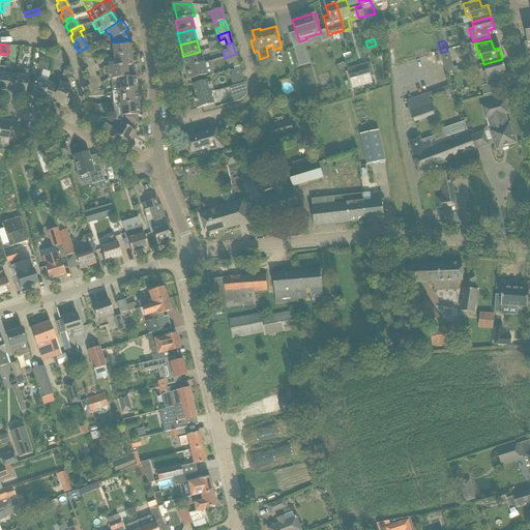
[(112,46),(113,57),(130,55),(130,43),(112,46)]
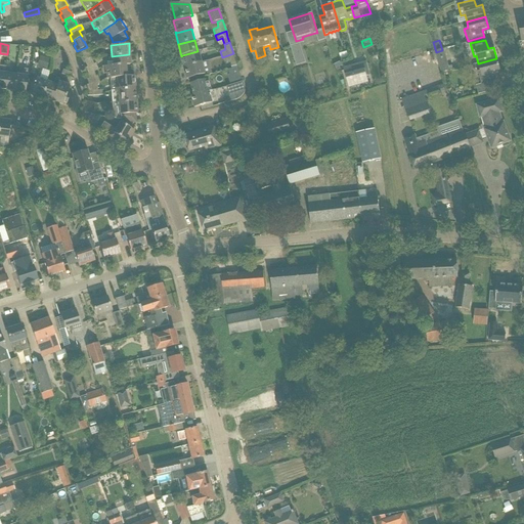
[(306,62),(300,43),(290,46),(296,66),(306,62)]
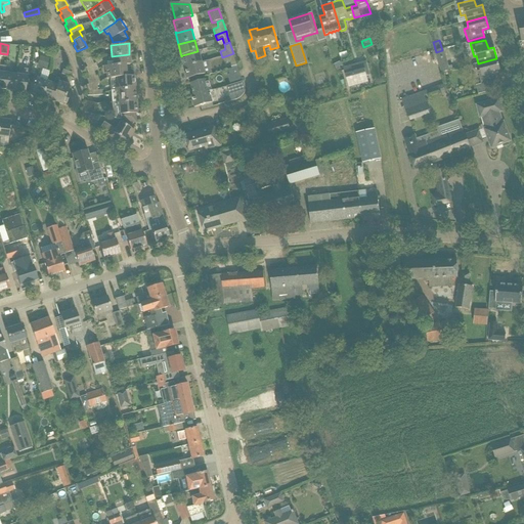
[(435,52),(441,73),(452,70),(451,66),(448,67),(444,49),(442,50),(436,52),(435,52)]
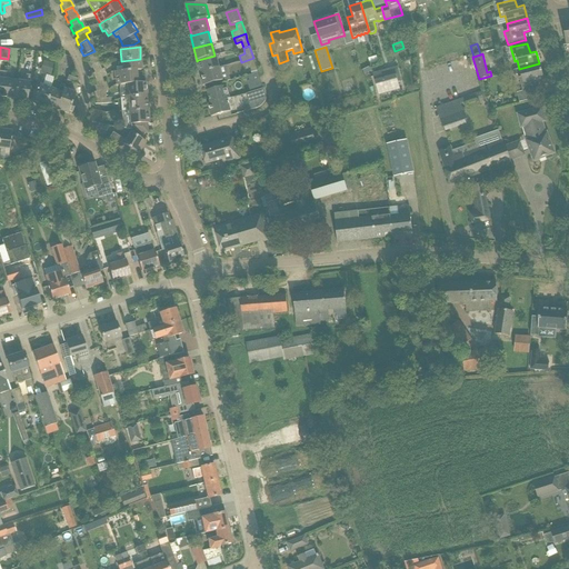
[(198,60),(201,72),(219,68),(216,55),(215,56),(198,60)]
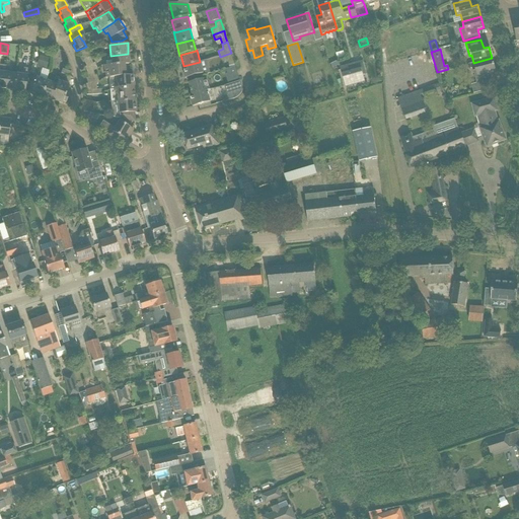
[(231,67),(232,68),(235,67),(231,53),(220,57),(222,62),(227,60),(229,68),(231,67)]
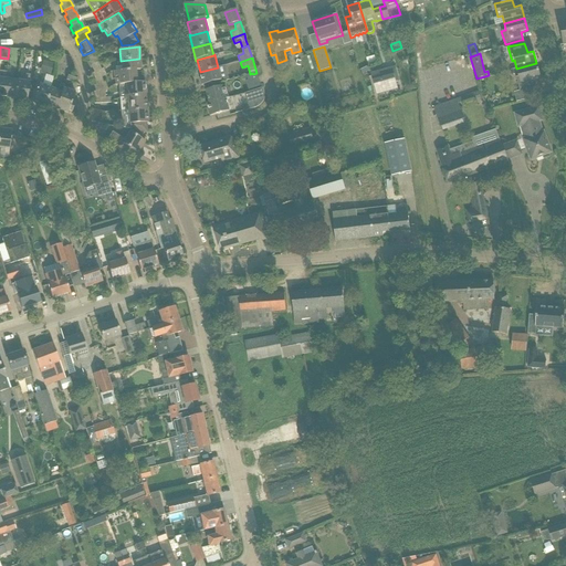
[(121,61),(122,71),(122,72),(135,71),(135,70),(140,70),(139,59),(121,61)]
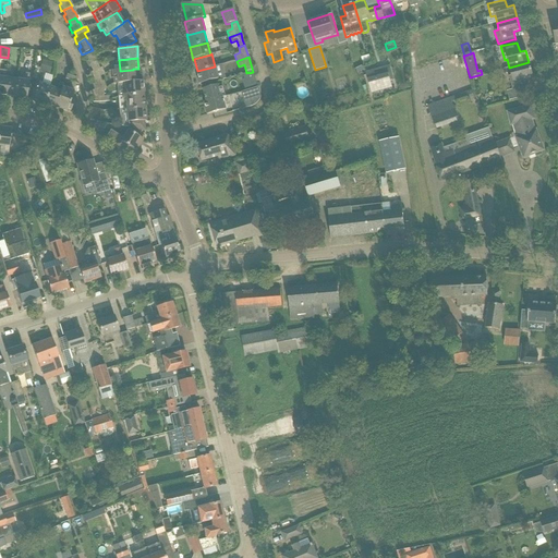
[(529,62),(509,68),(511,75),(509,76),(512,89),(529,85),(526,76),(532,74),(529,62)]
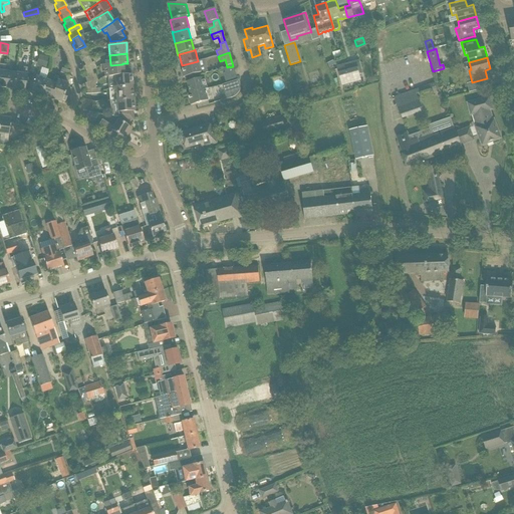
[(198,61),(182,65),(184,72),(182,72),(184,77),(201,72),(198,61)]
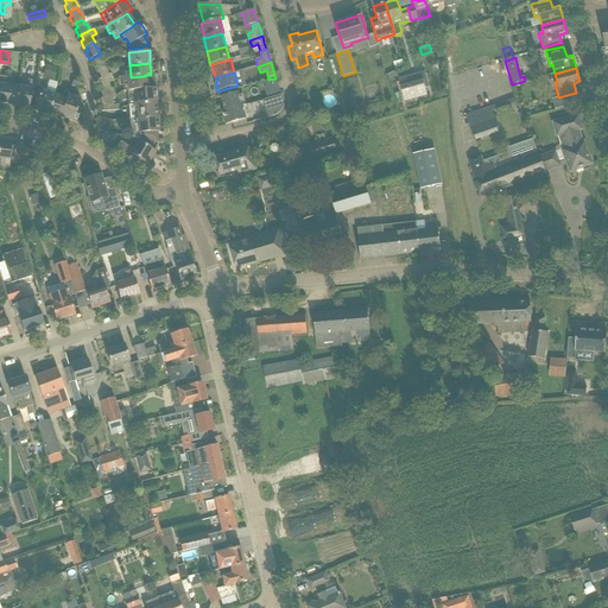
[(135,90),(135,92),(146,90),(146,89),(145,76),(131,77),(131,76),(121,76),(122,83),(127,82),(128,92),(135,90)]
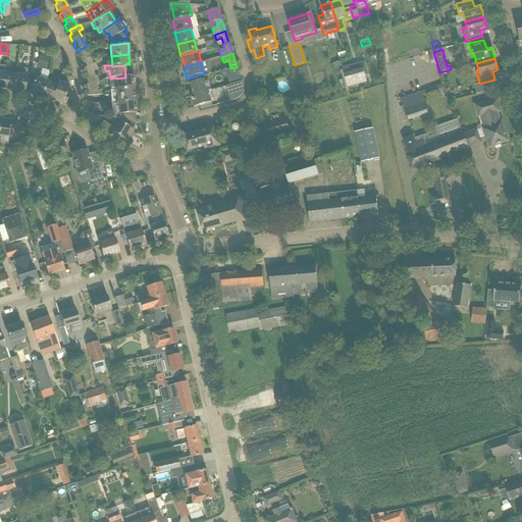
[(3,89),(14,91),(16,74),(8,73),(9,67),(6,66),(3,89)]
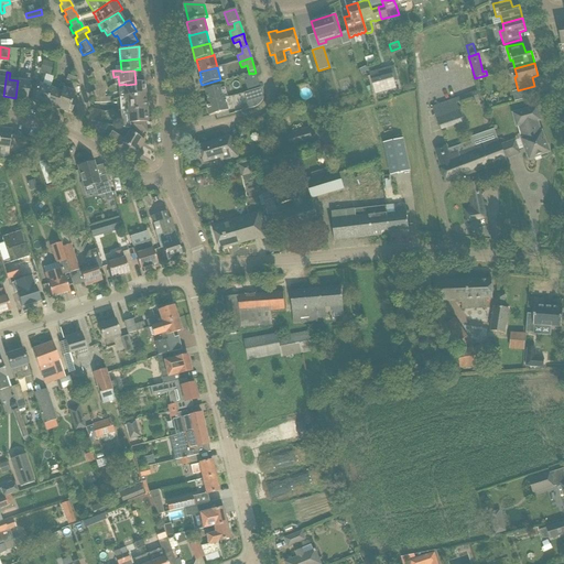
[(376,95),(397,89),(392,75),(379,78),(378,72),(369,74),(376,95)]
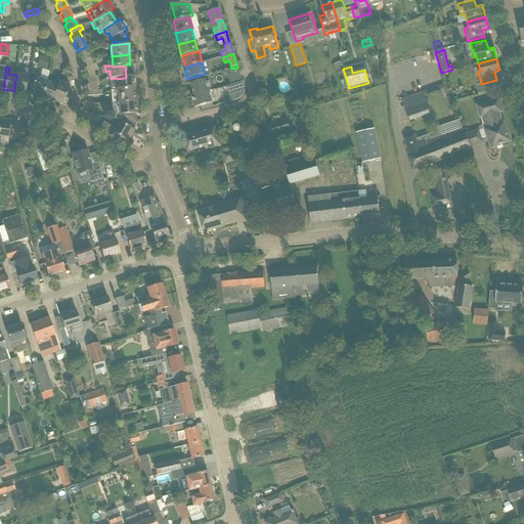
[(230,85),(230,86),(242,82),(237,68),(234,69),(235,73),(227,75),(229,81),(231,81),(232,84),(230,85)]
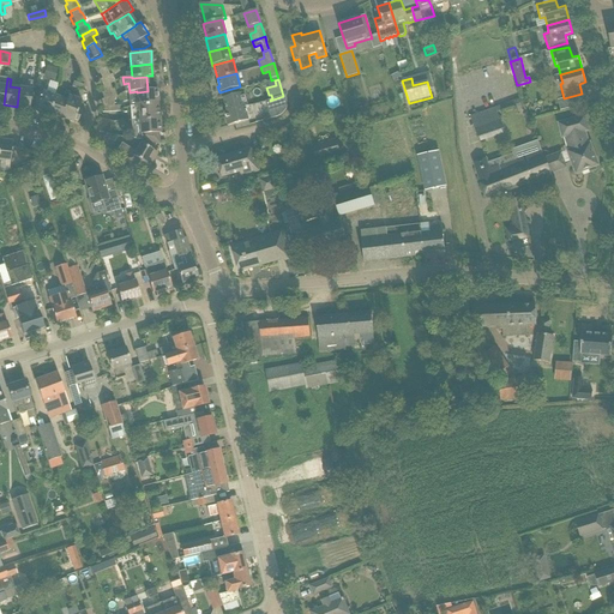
[(19,88),(17,107),(29,108),(32,82),(28,80),(26,89),(19,88)]
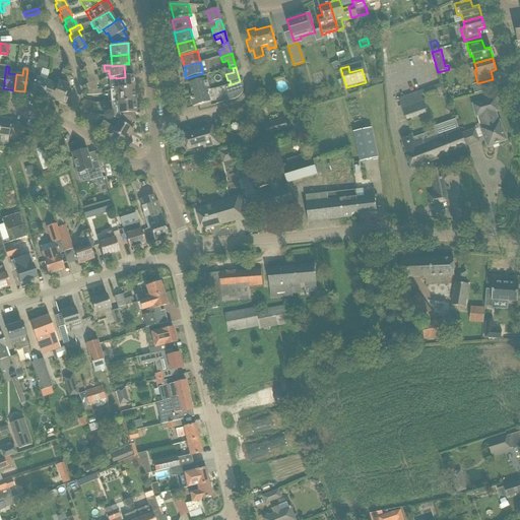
[(41,96),(46,81),(40,79),(42,72),(38,71),(30,92),(41,96)]
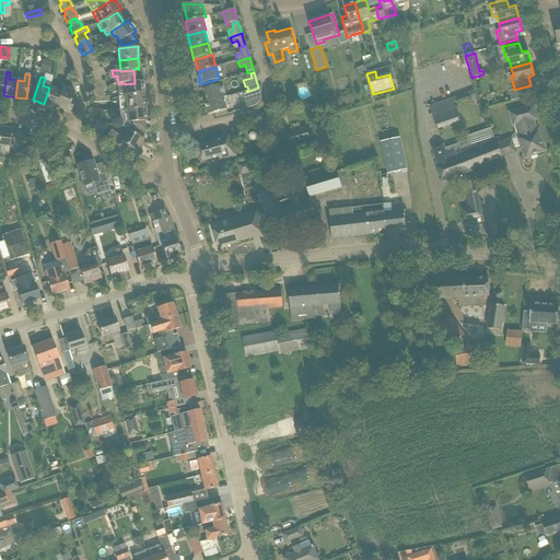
[(123,91),(124,97),(144,95),(143,81),(135,82),(135,83),(125,84),(126,91),(123,91)]
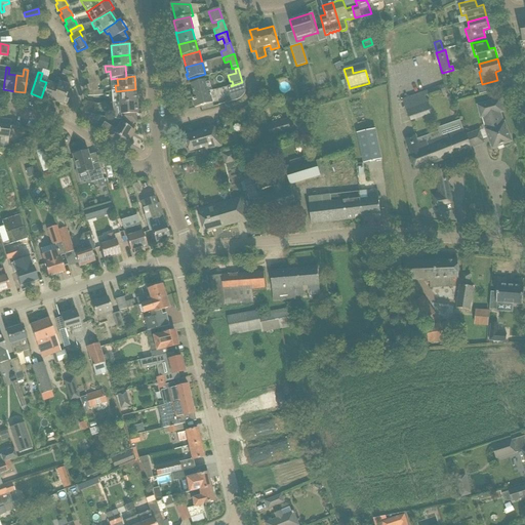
[(52,102),(58,82),(59,79),(56,78),(53,84),(46,82),(41,97),(52,102)]
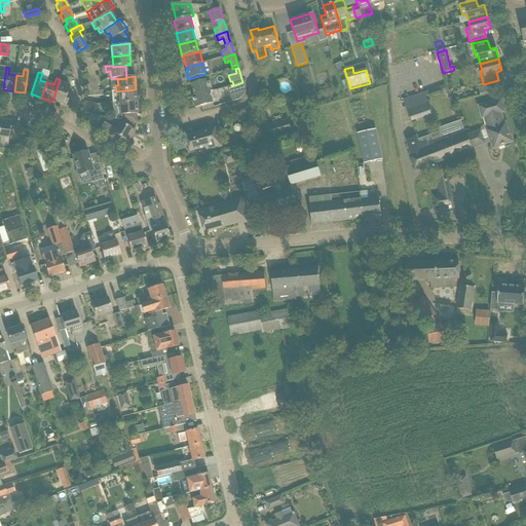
[(191,84),(194,96),(212,90),(210,79),(191,84)]
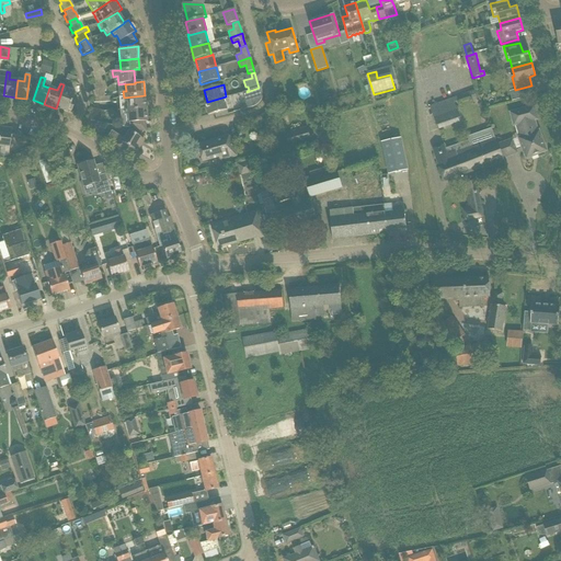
[(76,96),(72,95),(75,92),(63,88),(56,109),(55,109),(67,113),(68,110),(71,111),(76,96)]
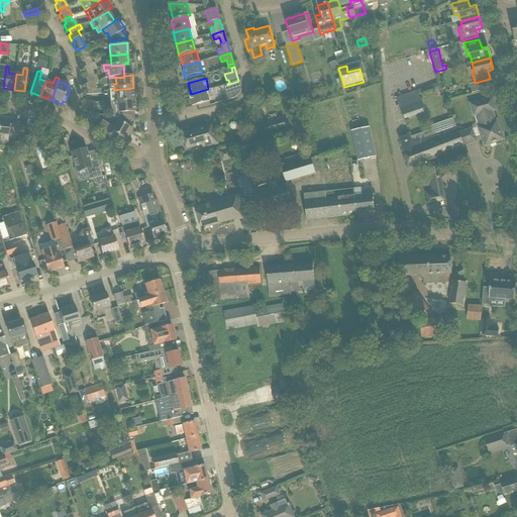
[(227,85),(223,86),(228,100),(236,97),(238,96),(239,96),(239,95),(240,94),(240,93),(241,91),(241,89),(241,88),(238,81),(227,85)]
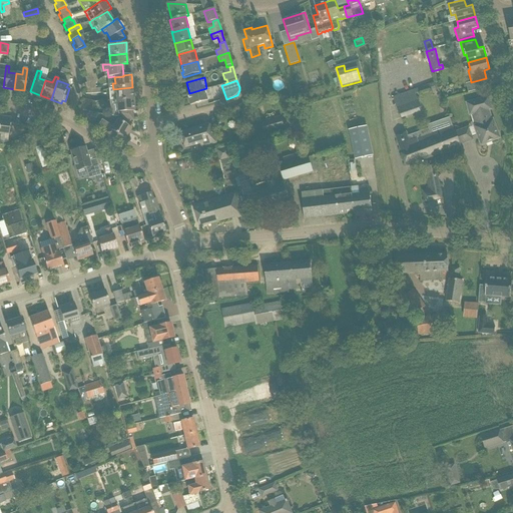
[(115,93),(116,100),(116,101),(133,99),(132,87),(113,89),(113,93),(115,93)]
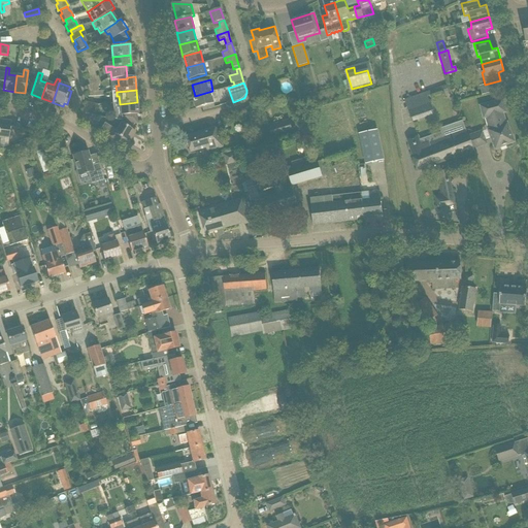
[(212,91),(195,96),(193,96),(196,108),(220,102),(217,91),(213,91),(212,91)]
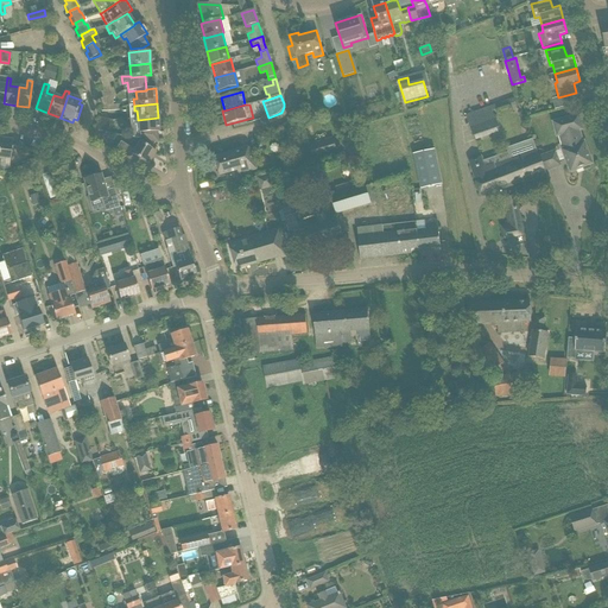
[(491,106),(466,115),(472,131),(474,140),(500,132),(496,122),(493,111),(491,106)]
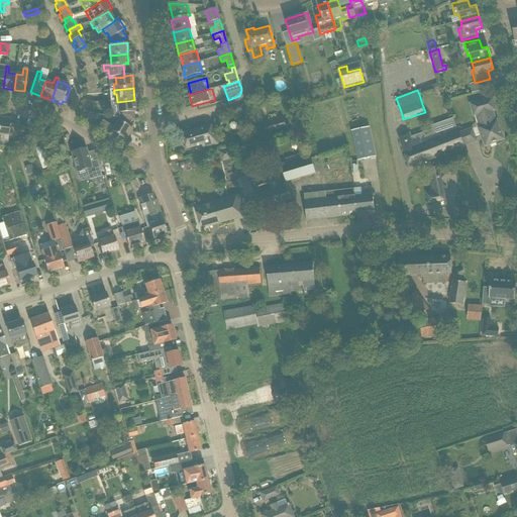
[(493,111),(495,110),(492,98),(471,104),(474,116),(476,116),(484,114),(486,124),(479,126),(478,127),(482,137),(485,146),(504,139),(497,120),(496,121),(493,111)]
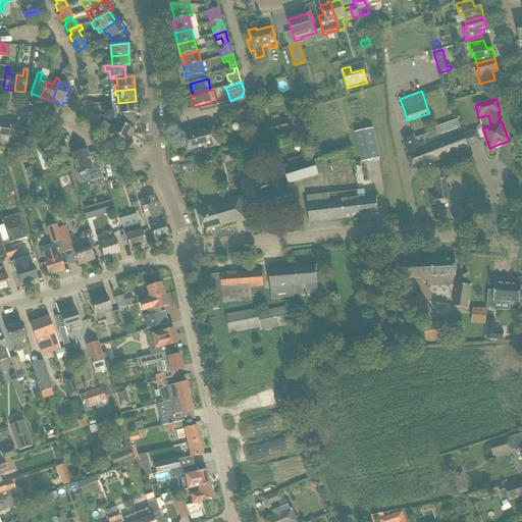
[(118,103),(118,102),(116,102),(116,107),(118,107),(119,119),(136,122),(135,113),(137,113),(136,101),(118,103)]
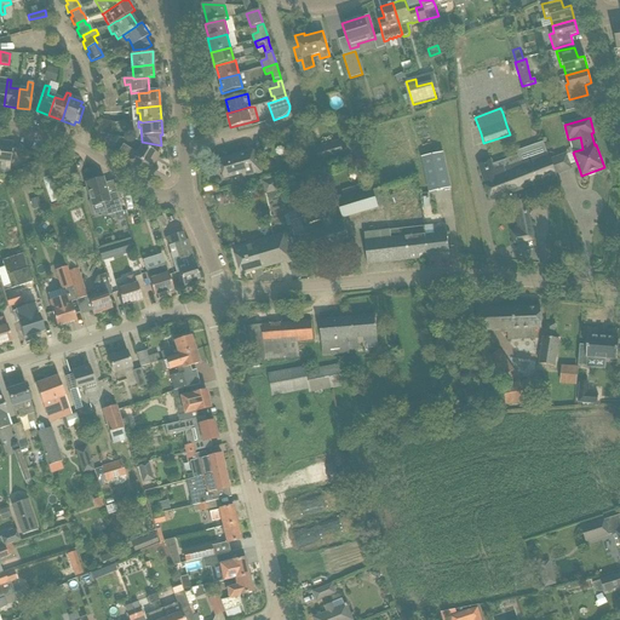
[(0,141),(0,170),(0,171),(1,162),(10,164),(12,143),(0,141)]
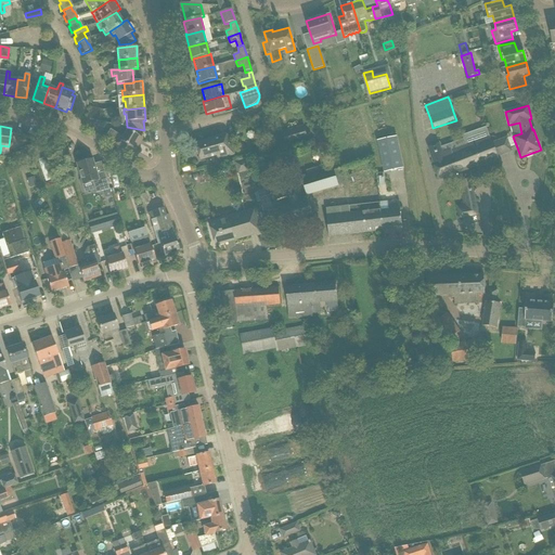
[(305,126),(282,132),(285,146),(308,140),(305,126)]
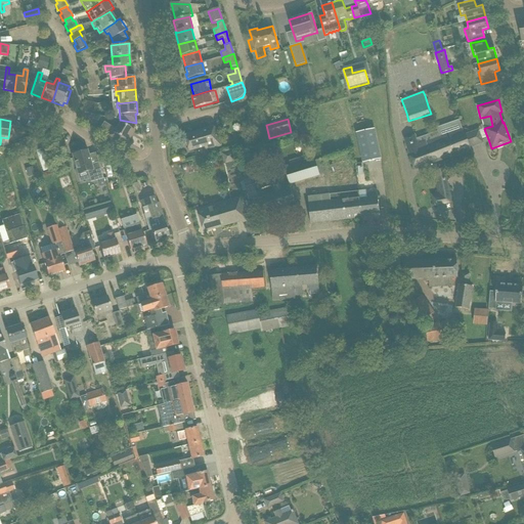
[(116,129),(104,123),(98,132),(116,142),(119,137),(127,142),(134,131),(120,122),(116,129)]
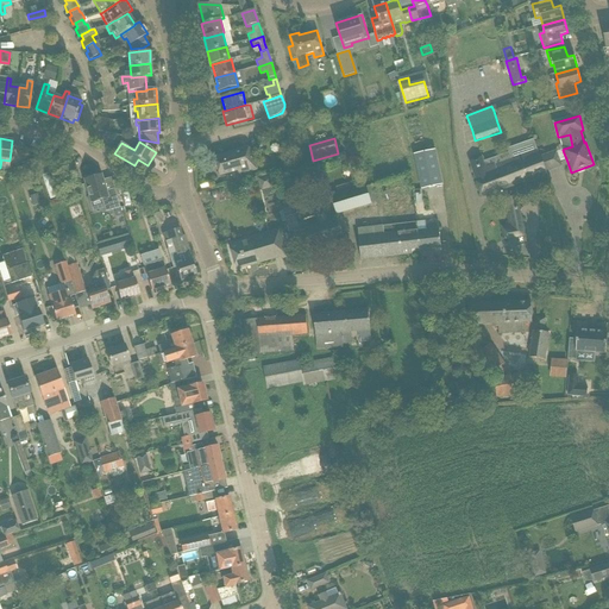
[(309,145),(299,149),(299,151),(302,161),(302,163),(313,161),(309,145)]
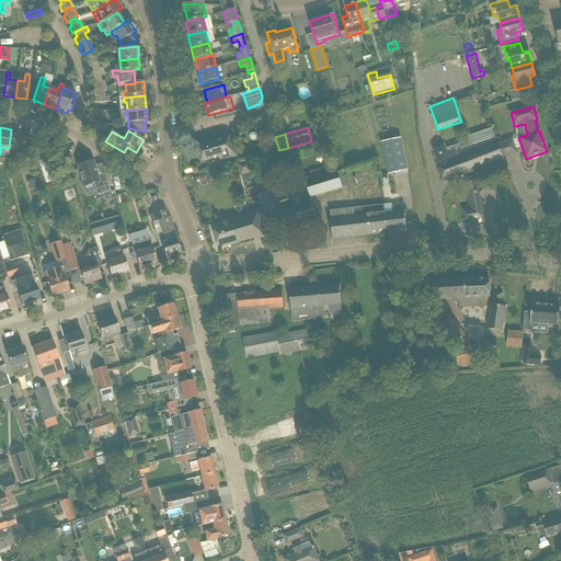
[(197,145),(203,162),(227,156),(227,158),(236,156),(230,136),(197,145)]
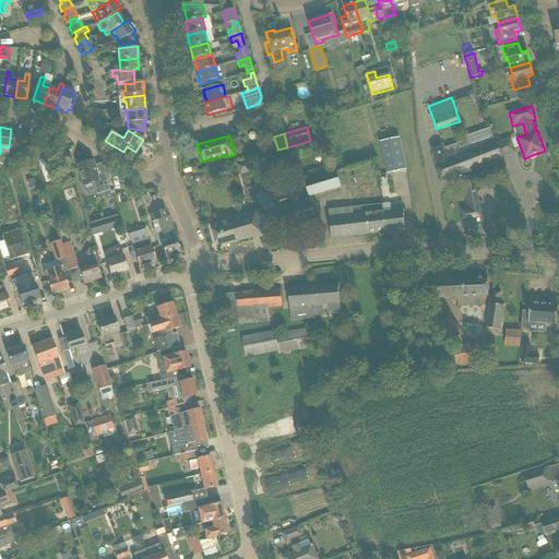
[(501,159),(495,142),(492,138),(468,146),(466,140),(451,145),(452,145),(444,149),(442,143),(430,147),(436,162),(435,162),(442,181),(501,159)]
